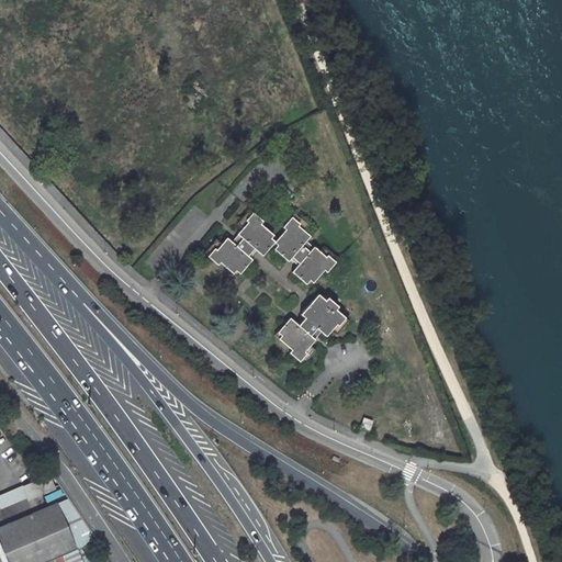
[(247,222),(245,221),(253,213),(249,210),(236,224),(242,228),(247,222)]
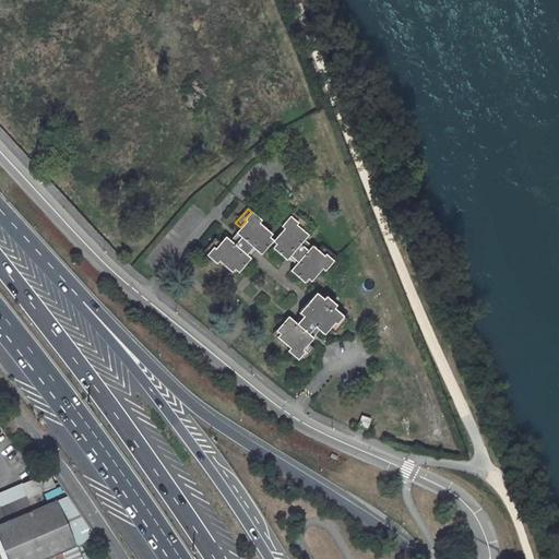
[(325,253),(323,256),(318,250),(311,246),(309,248),(302,241),(308,235),(302,230),(296,225),(298,223),(289,216),(281,226),(283,228),(273,240),(269,237),(272,235),(259,223),(261,221),(251,212),(244,219),(246,221),(240,227),(235,234),(238,235),(232,242),(225,237),(219,242),(215,249),(213,247),(205,256),(216,264),(218,261),(232,272),(234,270),(238,273),(250,259),(246,254),(252,248),(261,254),(269,246),(272,241),(275,245),(272,248),(286,260),(289,257),(297,262),(289,271),(305,283),(308,280),(310,282),(322,269),(324,271),(333,261),(325,253)]
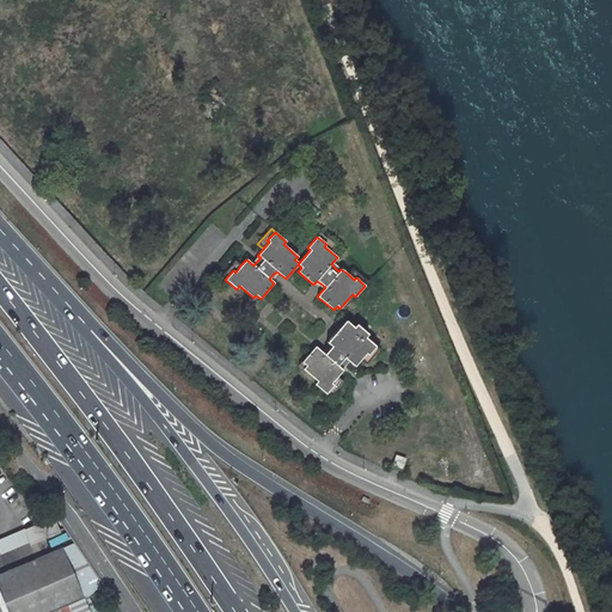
[(331,252),(336,246),(320,233),(317,237),(326,244),(324,246),(331,252)]
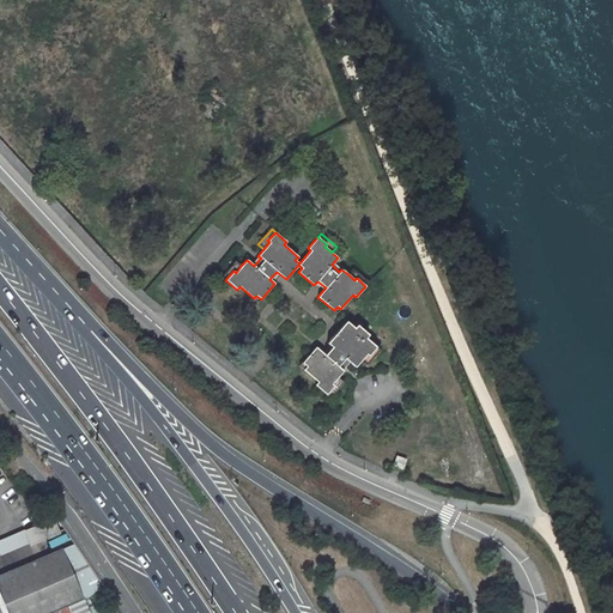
[(236,273),(241,266),(235,261),(222,277),(225,280),(234,271),(236,273)]
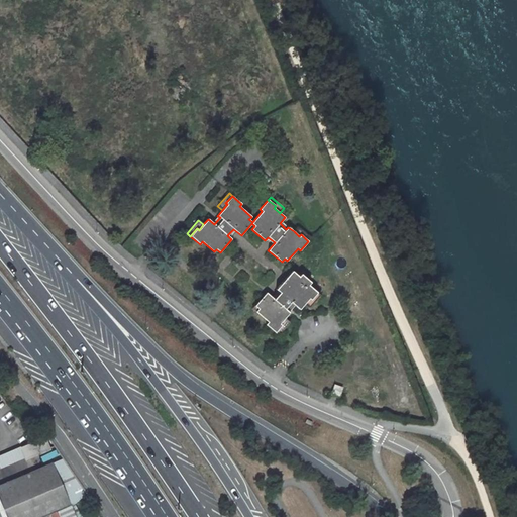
[(308,241),(311,238),(298,227),(294,231),(299,236),(301,234),(308,241)]
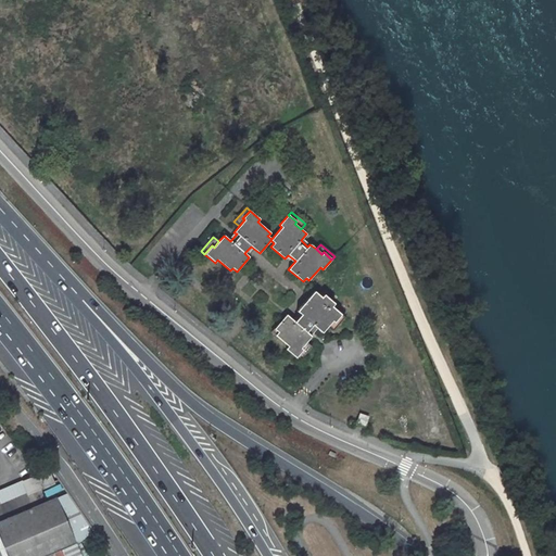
[(341,315),(331,306),(333,304),(324,294),(320,298),(314,291),(297,311),(301,315),(294,321),(287,315),(274,329),(278,332),(275,336),(288,346),(286,349),(295,358),(303,350),(301,349),(306,342),(312,337),(310,335),(315,328),(321,332),(327,327),(332,320),(333,323),(341,315)]
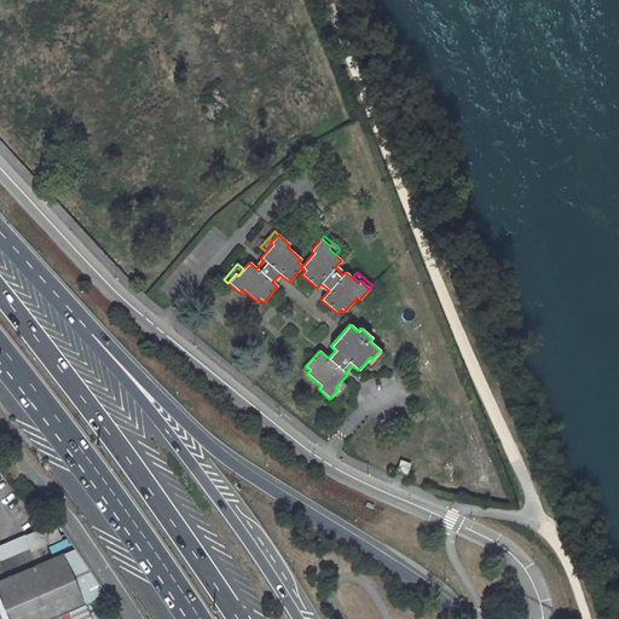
[(370,369),(383,353),(380,351),(371,359),(370,357),(364,364),(370,369)]
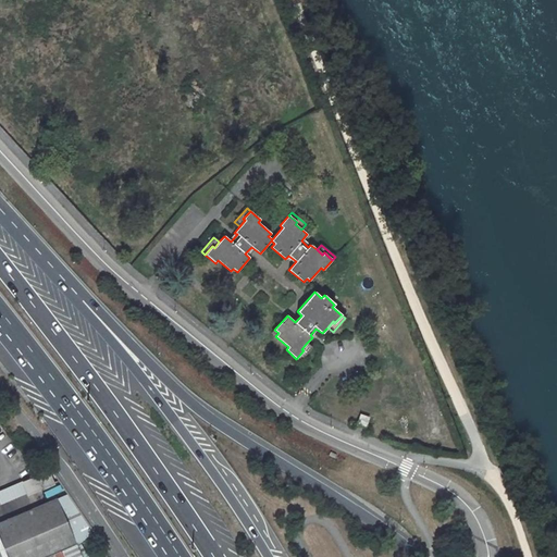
[(312,347),(307,343),(301,349),(304,350),(296,359),(299,361),(312,347)]
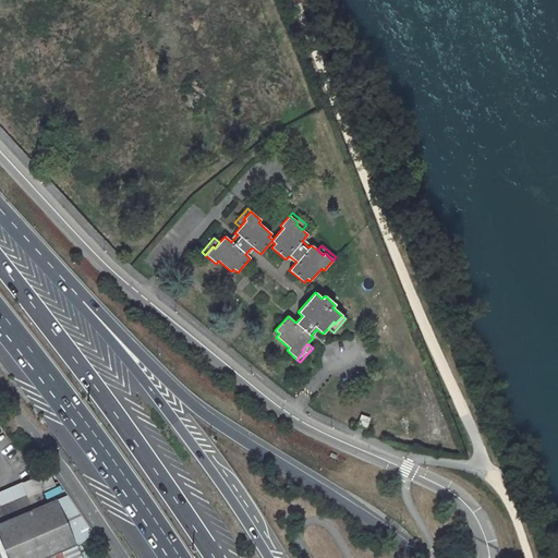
[(361,415),(358,426),(366,428),(370,417),(361,415)]
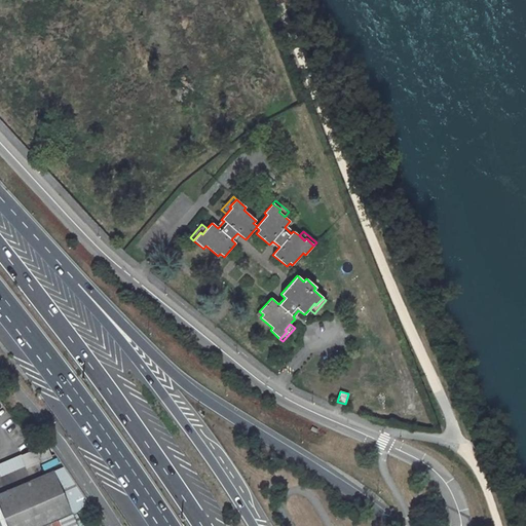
[(27,466),(51,456),(44,440),(36,447),(37,448),(22,455),(27,466)]
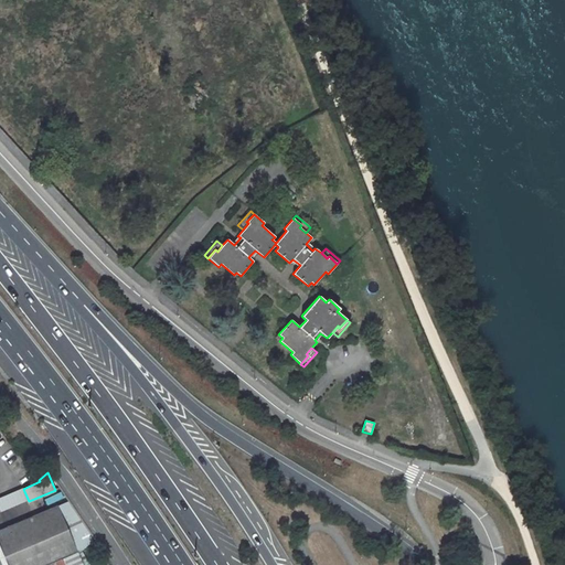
[(0,511),(27,500),(22,489),(0,498),(0,511)]
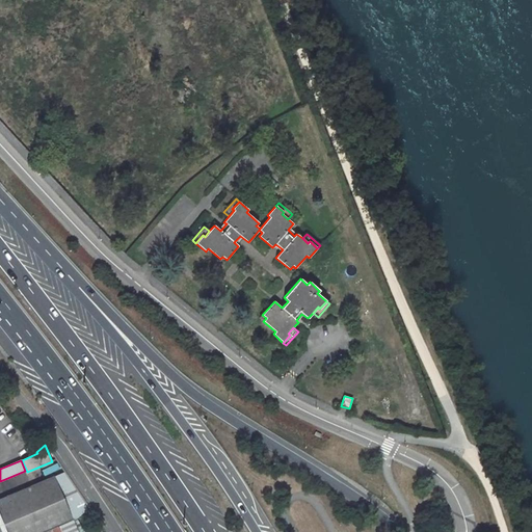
[(92,512),(80,495),(64,472),(0,499),(0,516),(6,531),(46,531),(55,528),(60,526),(74,521),(76,520),(92,512)]
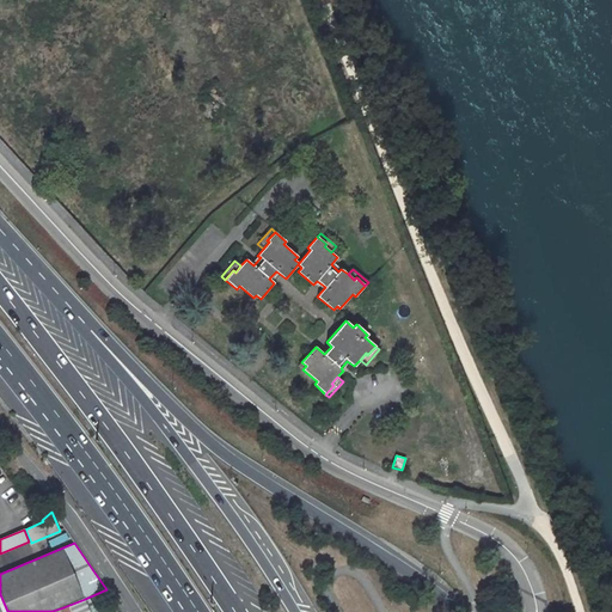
[(96,611),(87,598),(85,599),(90,611),(96,611)]
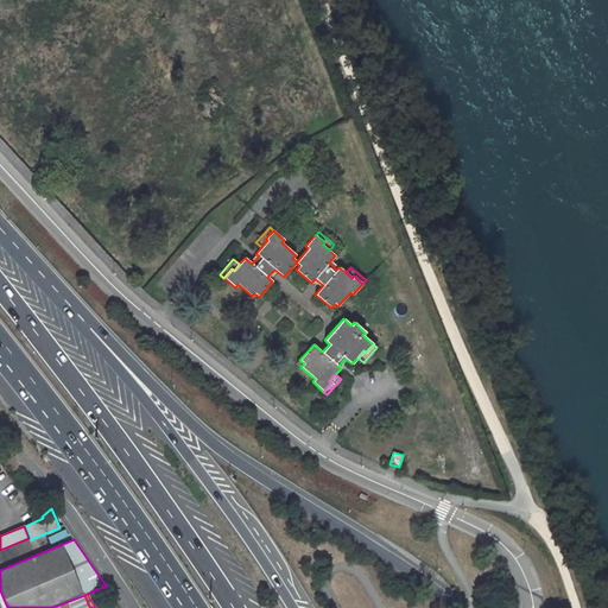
[(71,607),(89,607),(84,595),(69,601),(71,607)]
